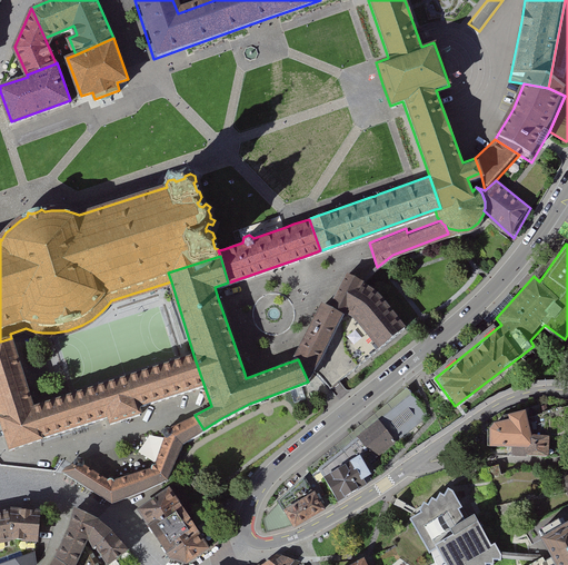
[(355,316),(382,352),(408,331),(378,293),(361,281),(348,276),(331,309),(345,316),(347,310),(355,316)]
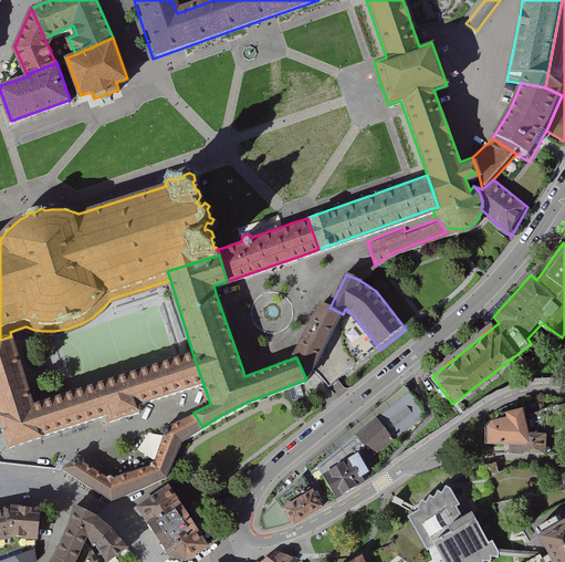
[(330,308),(321,303),(293,358),(296,357),(306,380),(314,366),(321,356),(343,314),(330,308)]
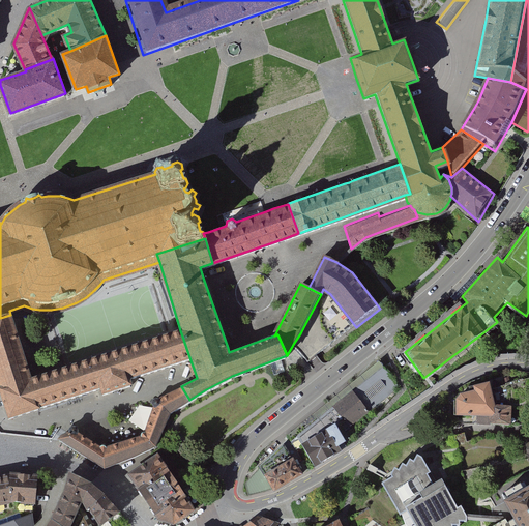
[(300,333),(294,343),(301,349),(310,360),(356,327),(330,294),(323,289),(321,294),(300,333)]
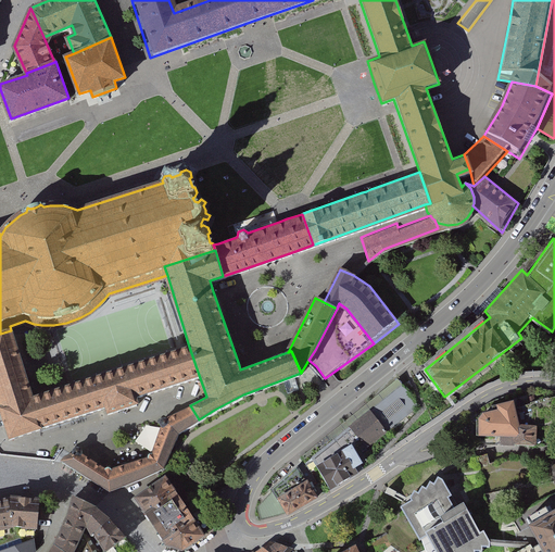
[(0,402),(11,436),(41,426),(33,397),(34,397),(12,330),(11,330),(0,334),(0,402)]
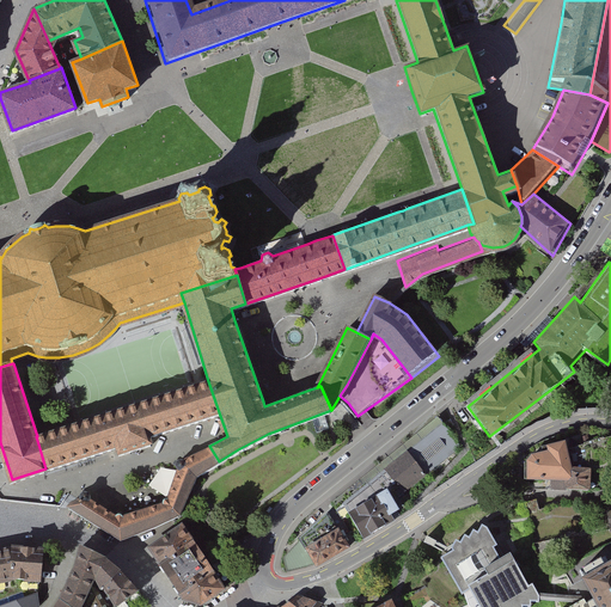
[(36,436),(46,468),(96,452),(115,446),(117,453),(134,447),(148,442),(147,436),(219,412),(208,381),(37,436),(36,436)]
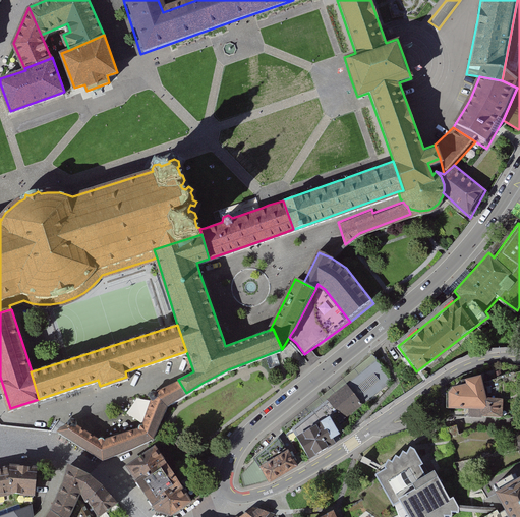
[(291,438),(331,412),(337,422),(364,403),(395,378),(373,351),(285,424),(291,438)]
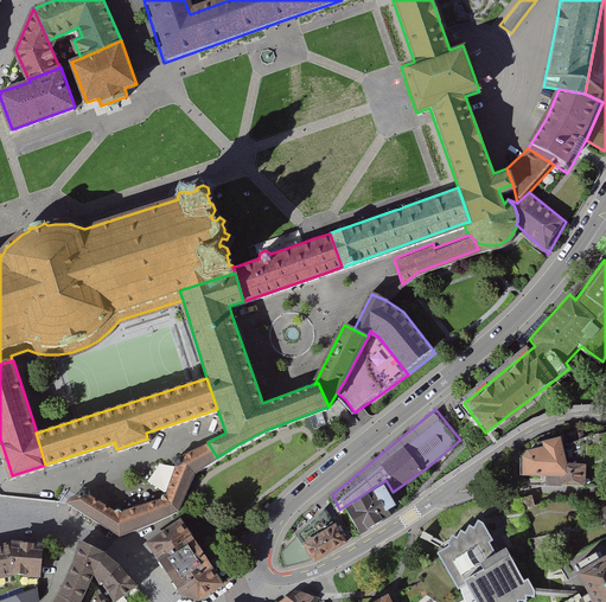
[(541,447),(517,450),(520,475),(547,475),(547,484),(586,485),(586,461),(605,460),(605,429),(560,443),(559,436),(538,440),(541,447)]
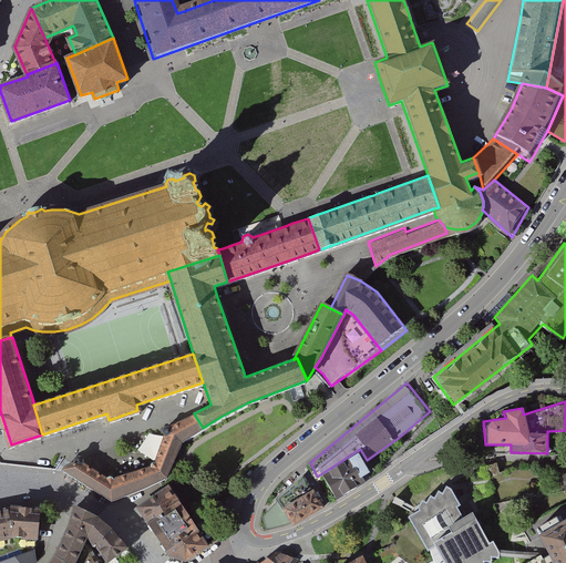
[(153,463),(132,470),(142,489),(168,478),(183,441),(203,428),(194,413),(165,427),(161,440),(153,463)]
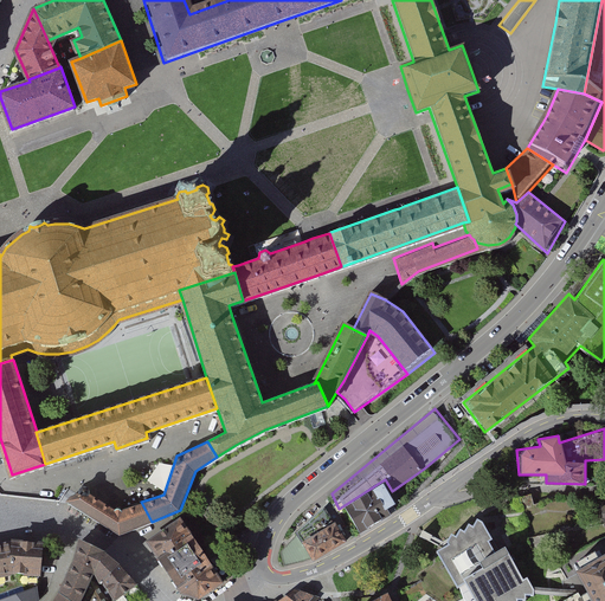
[(374,486),(343,505),(360,531),(391,512),(386,505),(397,499),(392,491),(385,479),(374,486)]
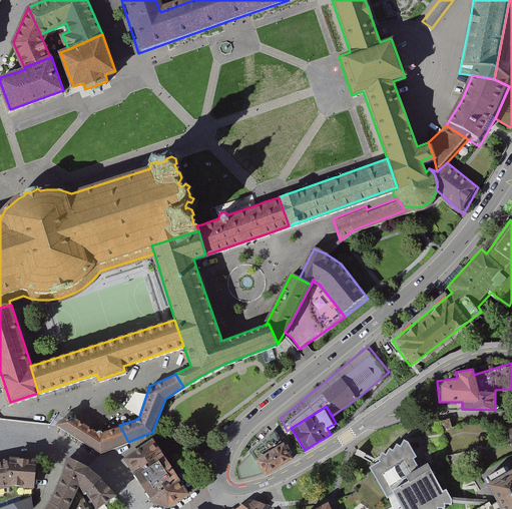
[(68,415),(68,416),(60,420),(56,425),(102,452),(128,442),(119,425),(100,432),(76,417),(76,415),(75,413),(74,412),(73,412),(71,412),(70,412),(68,413),(68,415)]
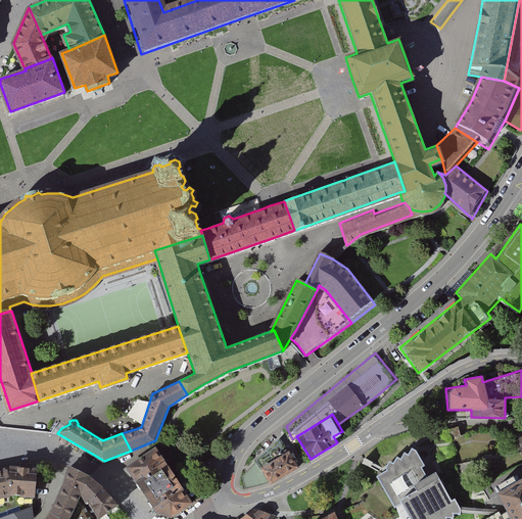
[(280,437),(243,473),(248,485),(269,478),(271,482),(296,467),(287,451),(280,437)]
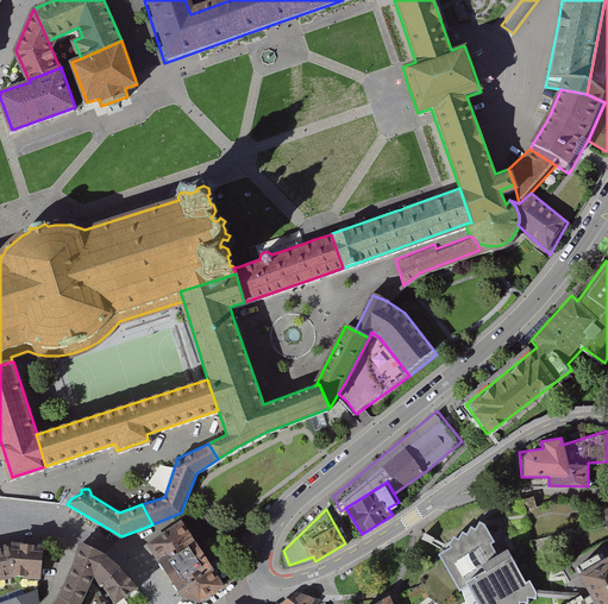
[(450,546),(437,553),(461,589),(465,586),(476,603),(519,603),(520,601),(527,601),(527,597),(536,597),(537,591),(528,579),(525,582),(505,551),(497,554),(490,543),(494,541),(483,524),(477,521),(475,528),(470,526),(467,533),(461,530),(457,539),(452,535),(447,543),(450,546)]
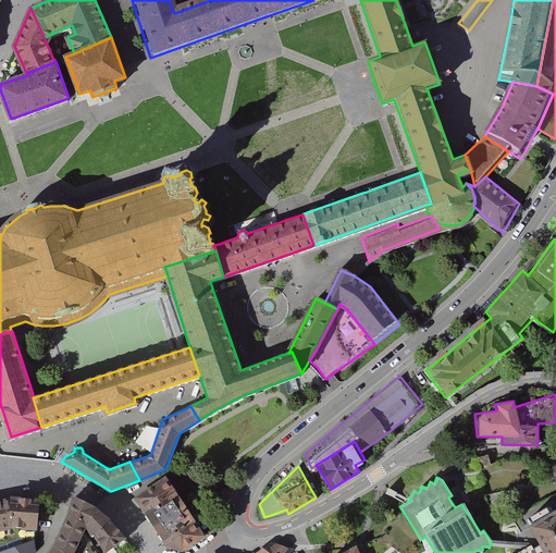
[(182,552),(186,552),(206,539),(168,481),(137,503),(171,551),(182,552)]
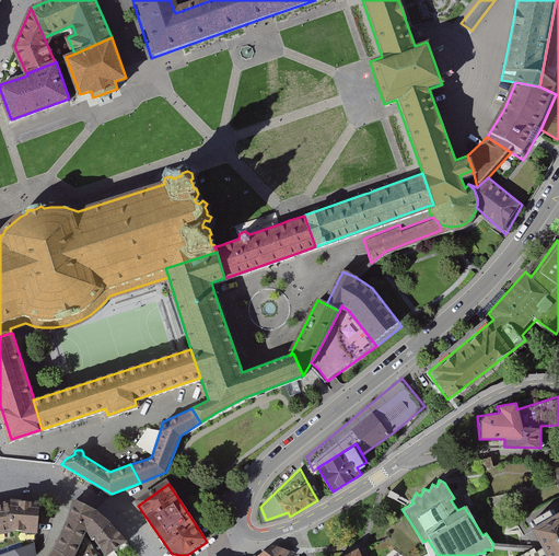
[(96,555),(85,533),(89,529),(93,537),(96,536),(106,553),(128,536),(112,518),(97,507),(74,496),(51,551),(45,555),(96,555)]
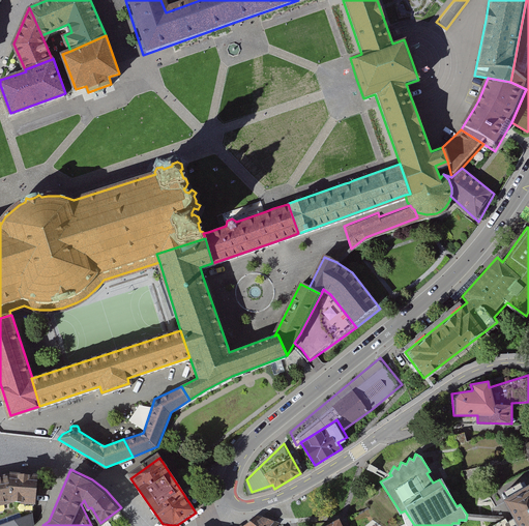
[(0,474),(0,525),(29,525),(35,521),(34,509),(34,503),(35,475),(8,473),(0,474)]
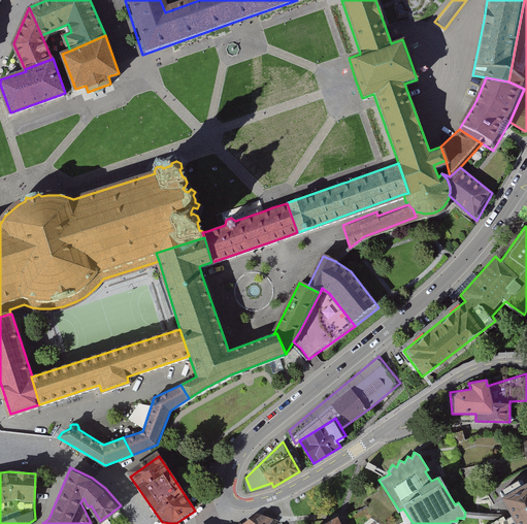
[(505,501),(502,502),(514,523),(526,523),(526,489),(523,491),(520,485),(501,495),(505,501)]
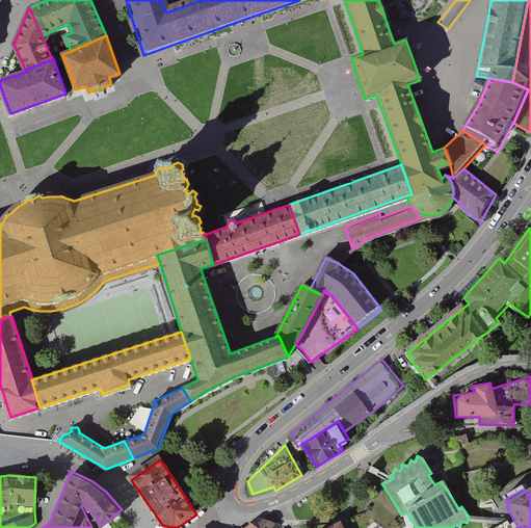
[(277,527),(283,523),(262,515),(253,523),(251,522),(240,527),(277,527)]
